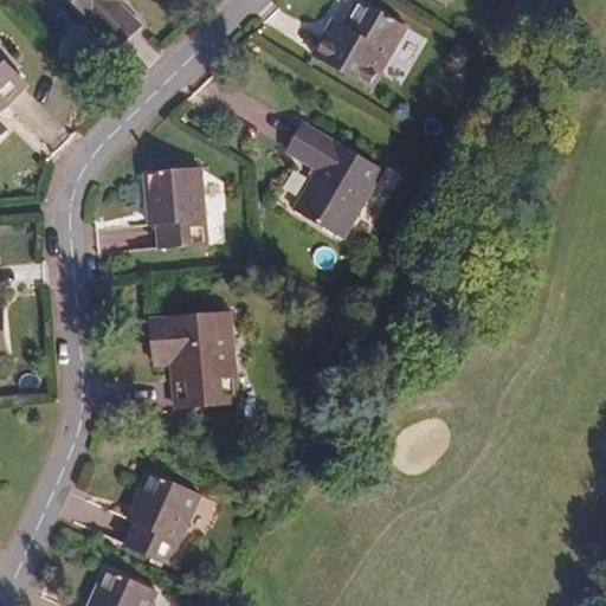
[(75,0),(120,46),(142,24),(120,0),(75,0)]
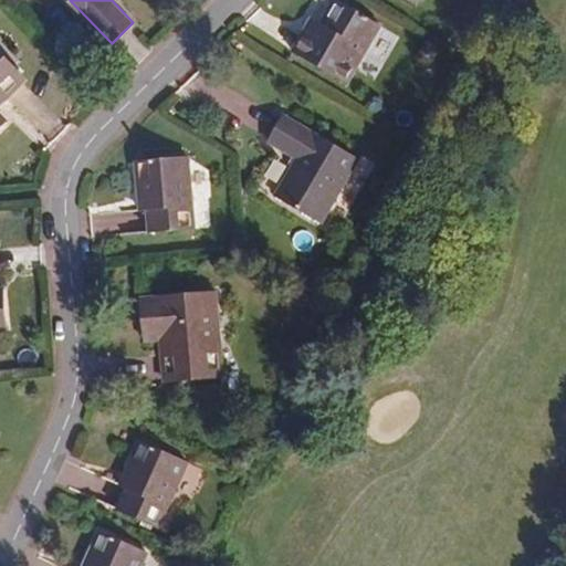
[(350,80),(381,25),(338,0),(336,0),(318,31),(310,27),(295,50),(350,80)]
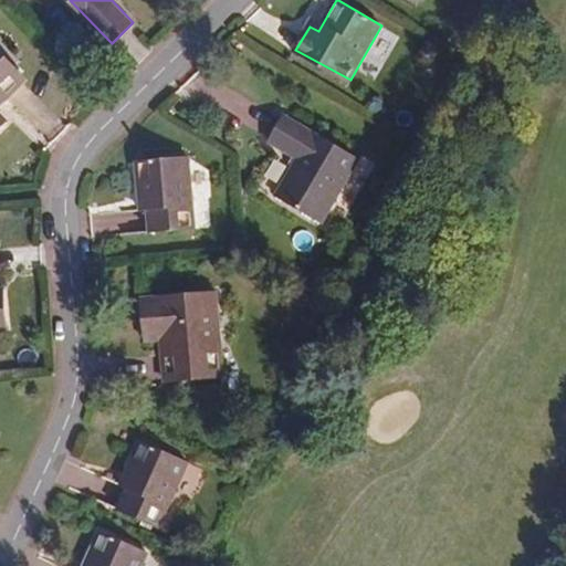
[(0,101),(24,77),(0,52),(0,123),(3,119),(0,114),(0,101)]
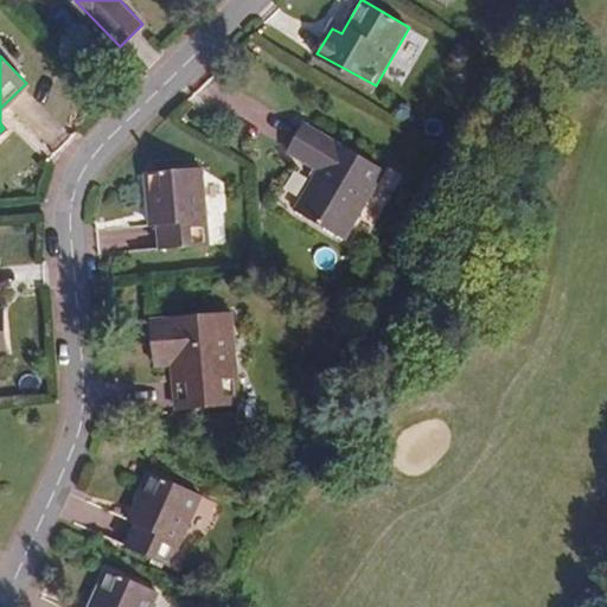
[(347,237),(387,170),(306,122),(291,149),(320,168),(298,208),(347,237)]
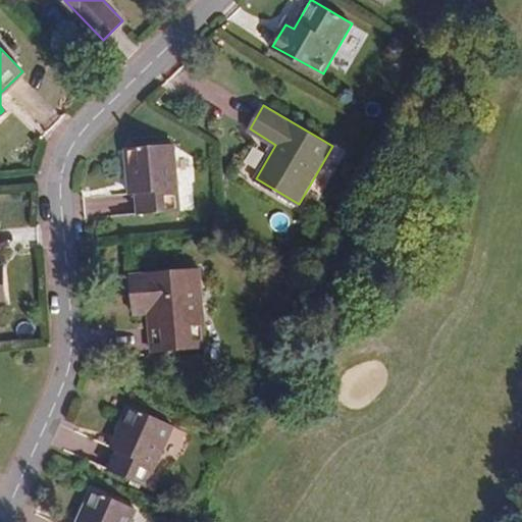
[(180,208),(175,143),(128,147),(132,191),(139,191),(140,211),(180,208)]
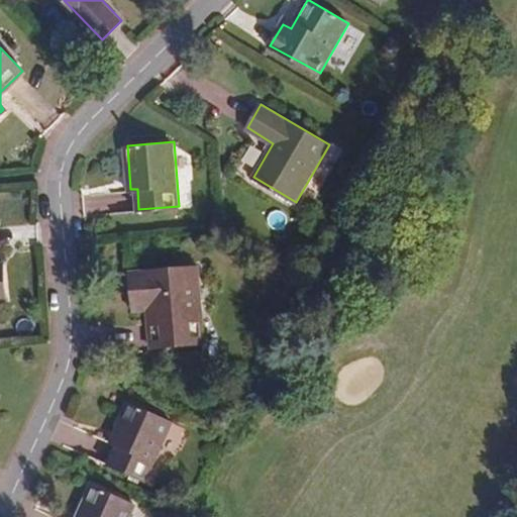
[(204,341),(198,266),(131,271),(134,308),(148,307),(151,345),(204,341)]
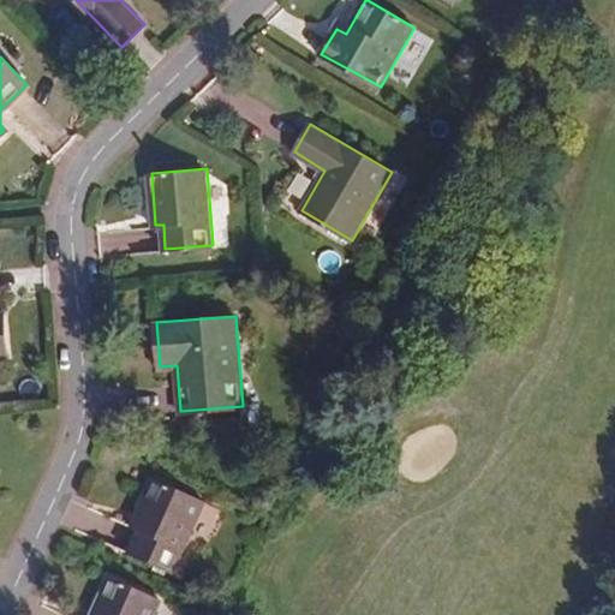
[(183,544),(202,499),(151,476),(129,524),(136,527),(127,547),(201,581),(212,559),(183,544)]
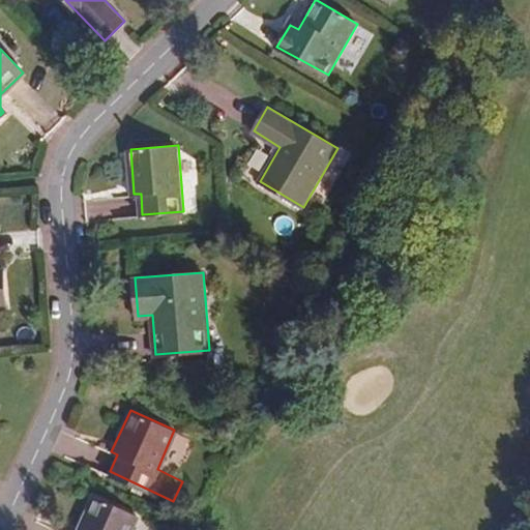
[(129,529),(137,516),(92,495),(76,529),(129,529)]
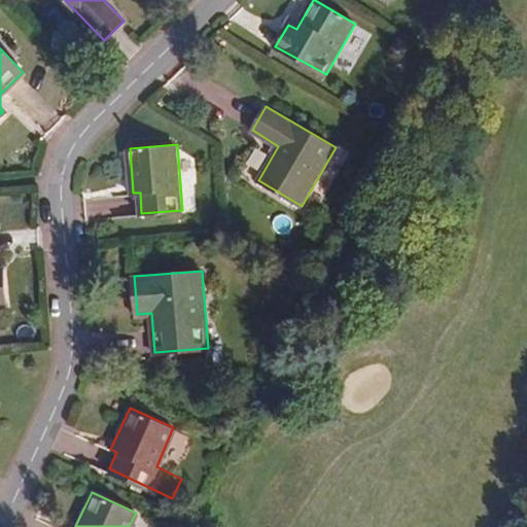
All buildings are outlined.
